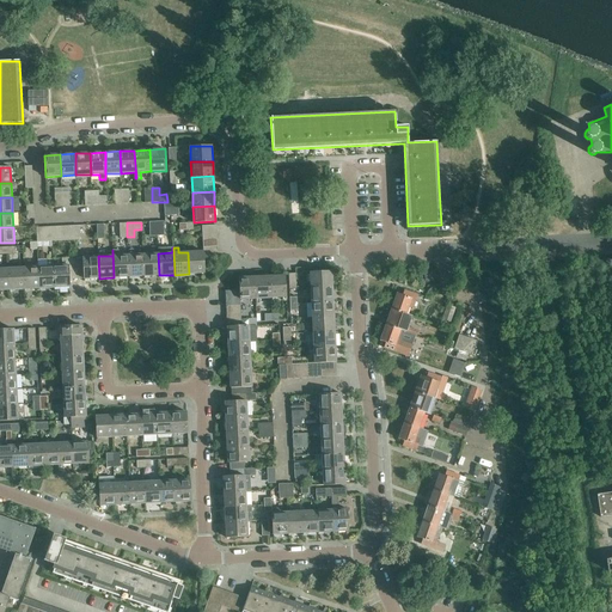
[(112,250),(114,277),(129,276),(128,250),(128,255),(118,255),(118,250),(112,250)]
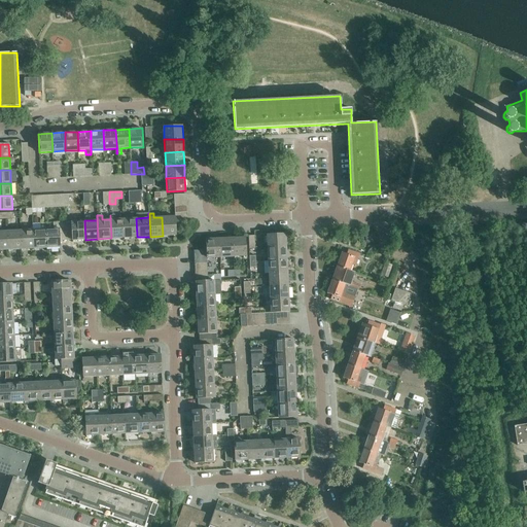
[(115,215),(110,215),(111,238),(124,238),(124,218),(115,219),(115,215)]
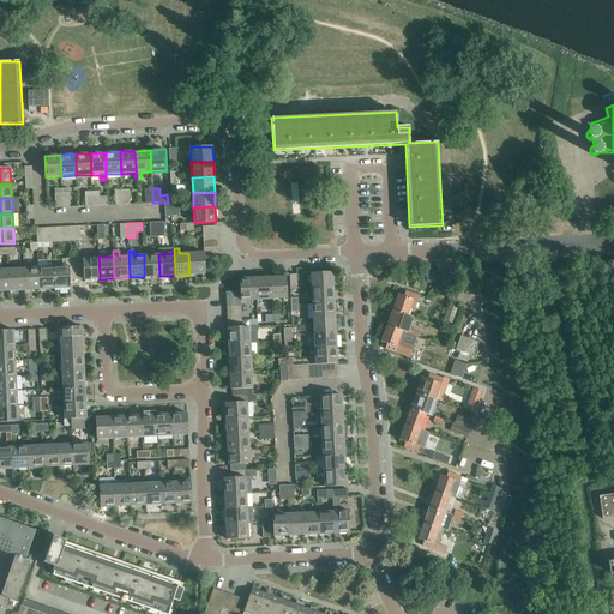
[(204,252),(188,253),(190,275),(205,274),(204,256),(204,252)]
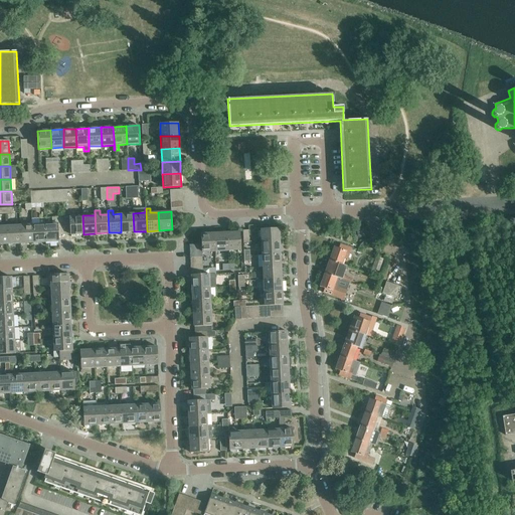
[(133,213),(121,213),(121,232),(134,231),(133,213)]
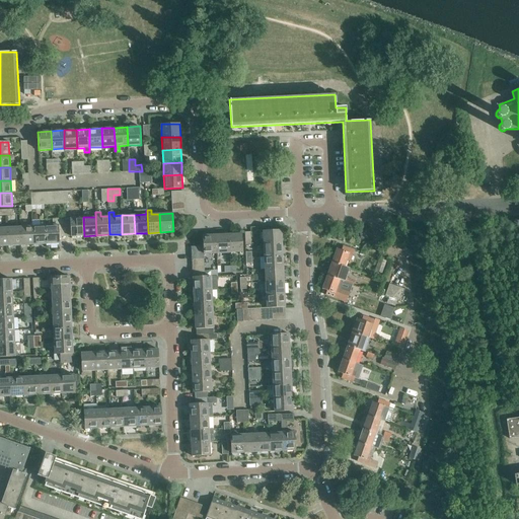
[(83,217),(64,218),(65,236),(71,235),(71,236),(84,236),(83,217)]
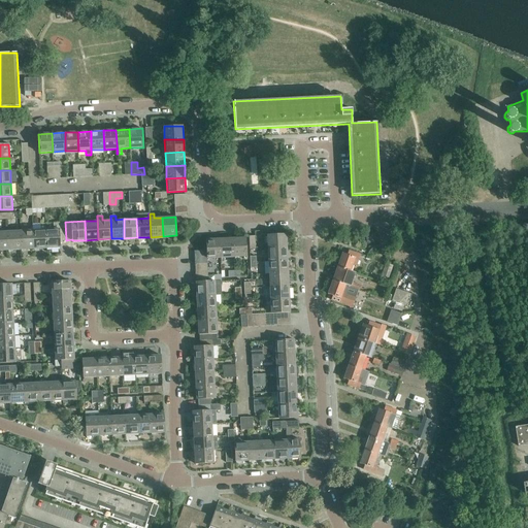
[(45,229),(46,248),(60,248),(60,240),(66,240),(65,222),(53,223),(54,229),(45,229)]
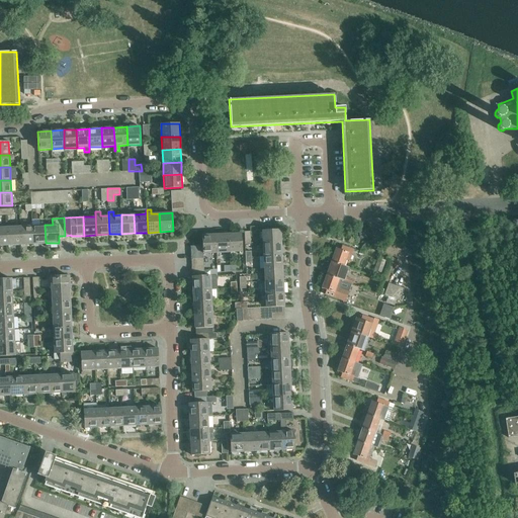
[(39,226),(32,226),(33,244),(46,243),(45,225),(45,220),(39,220),(39,226)]
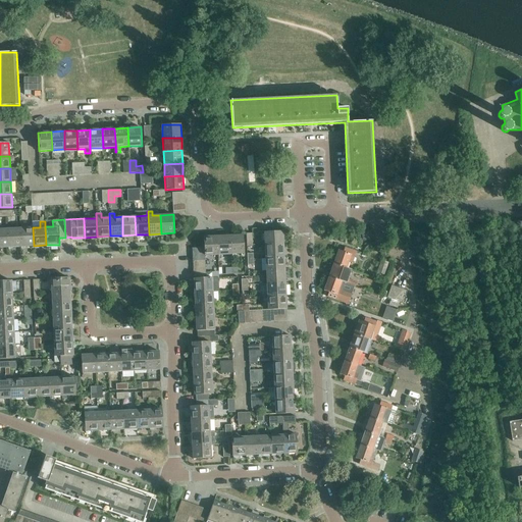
[(19,227),(7,228),(8,247),(20,247),(19,227)]
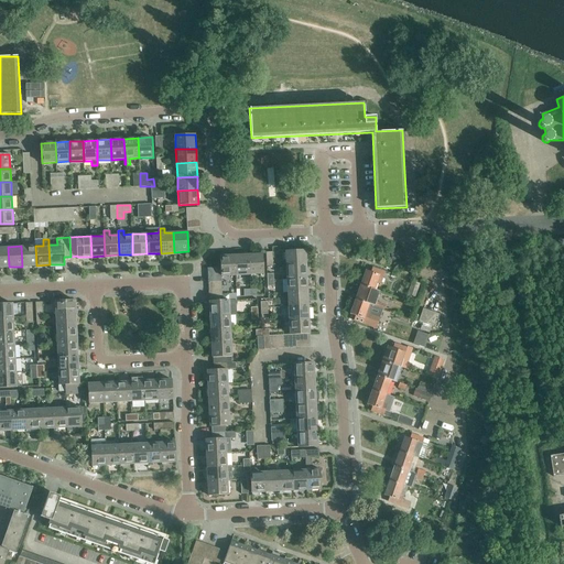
[(36,266),(35,246),(21,246),(22,267),(36,266)]
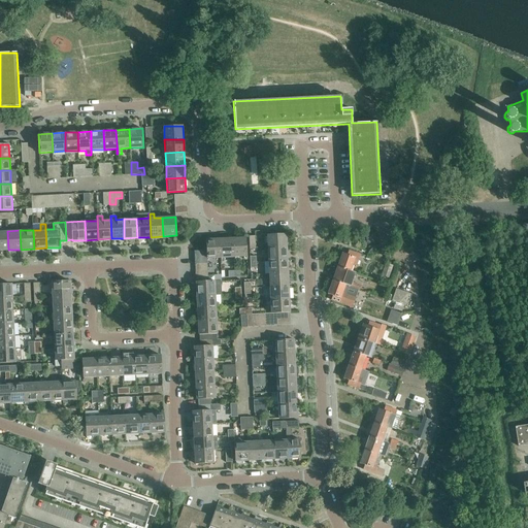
[(267,243),(268,249),(287,248),(286,234),(267,235),(267,236),(265,236),(265,243),(267,243)]
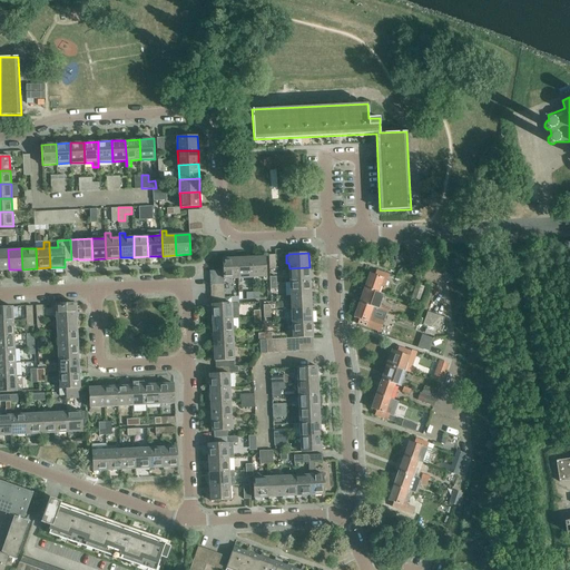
[(251,257),(237,258),(238,278),(252,277),(251,257)]
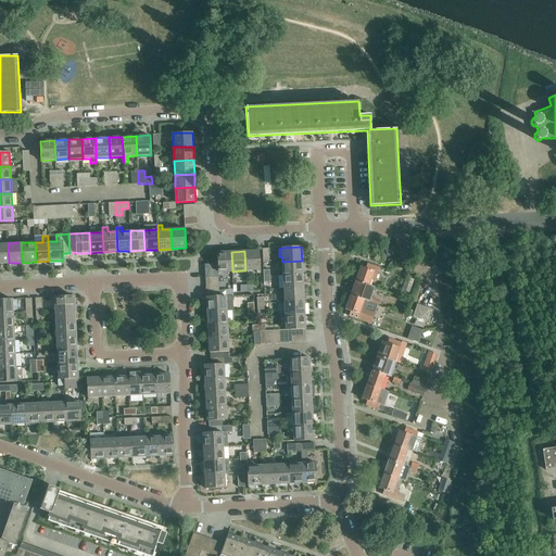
[(258,251),(244,251),(245,270),(260,270),(258,251)]
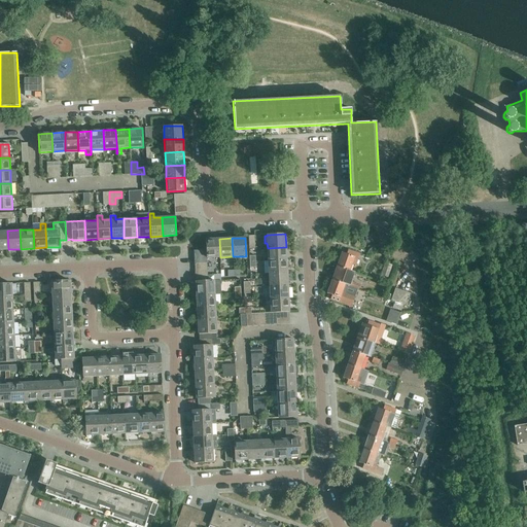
[(206,250),(206,256),(207,258),(220,257),(219,239),(206,240),(206,250)]
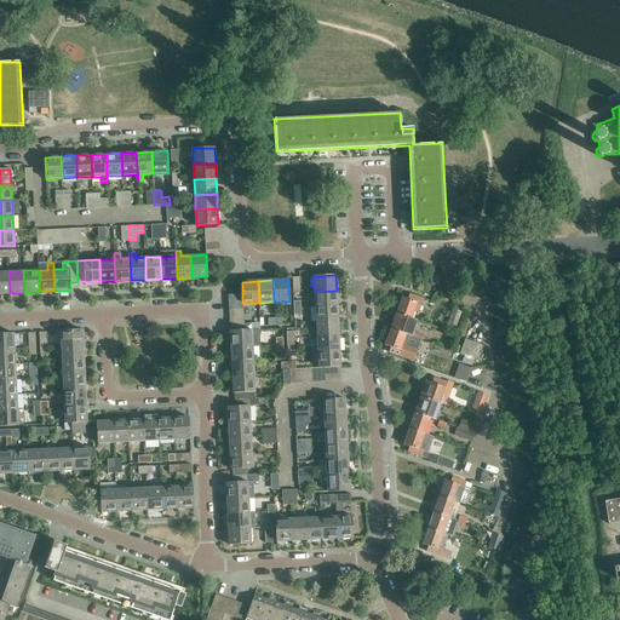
[(315,305),(337,304),(337,291),(315,292),(315,305)]
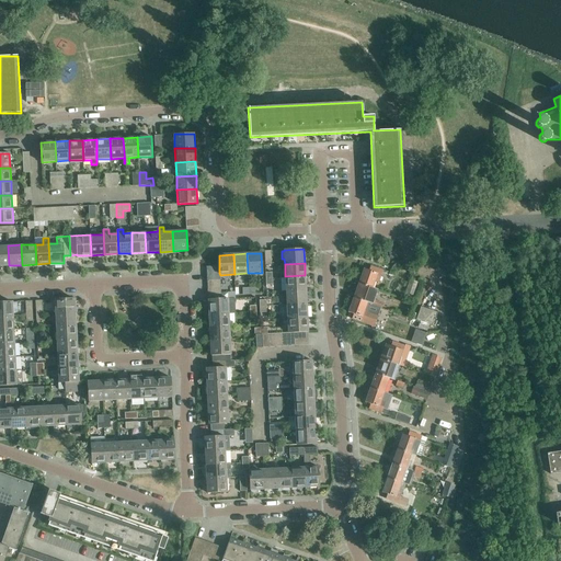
[(364,270),(358,283),(371,288),(375,281),(378,283),(382,271),(370,266),(368,271),(364,270)]
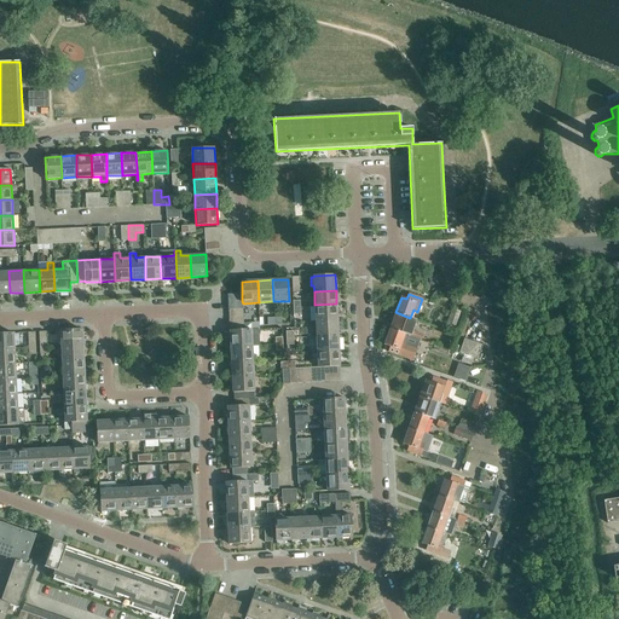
[(316,320),(337,319),(336,304),(314,305),(316,320)]
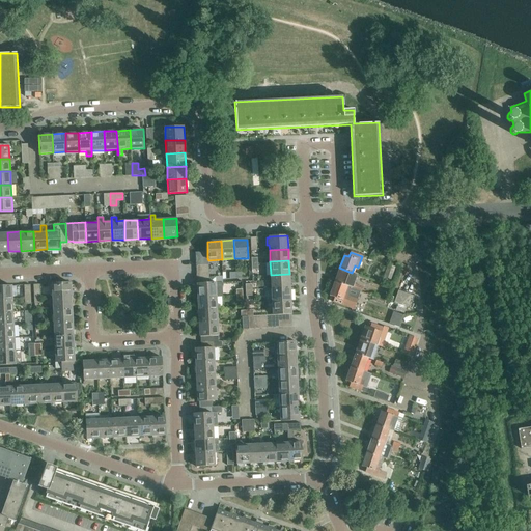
[(394,268),(389,266),(384,277),(391,280),(394,268)]
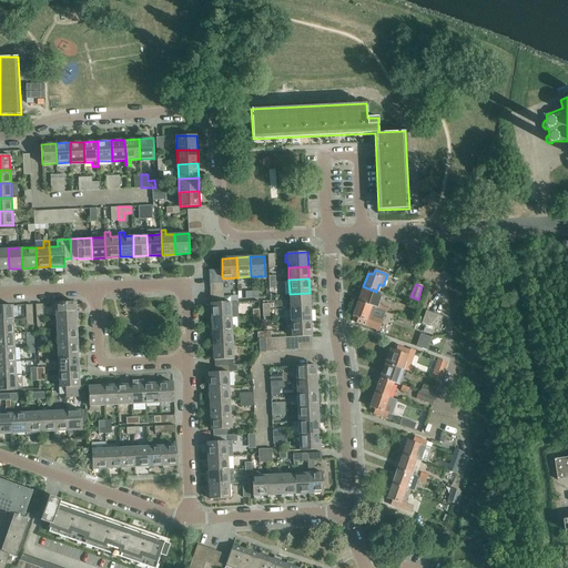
[(363,286),(357,301),(372,306),(386,312),(388,306),(378,303),(382,293),(376,292),(363,286)]
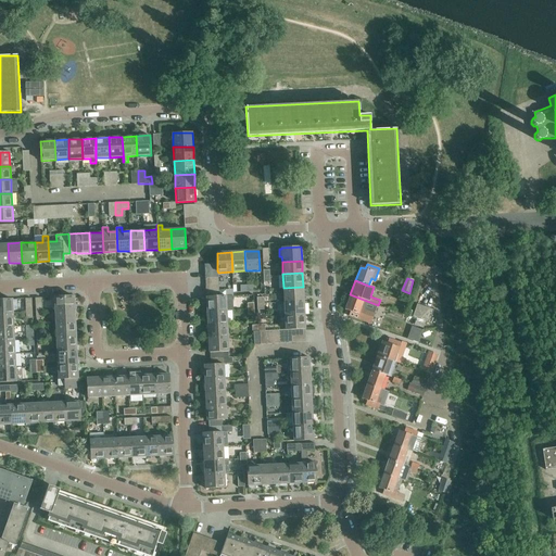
[(285,301),(304,300),(303,287),(283,288),(285,301)]
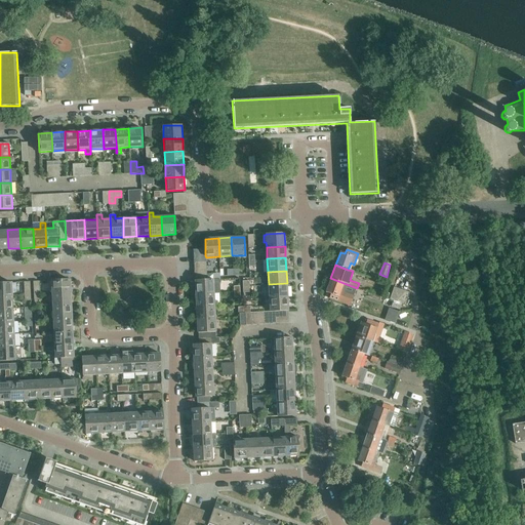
[(329,298),(340,303),(345,291),(340,290),(344,283),(330,278),(325,292),(330,294),(329,298)]
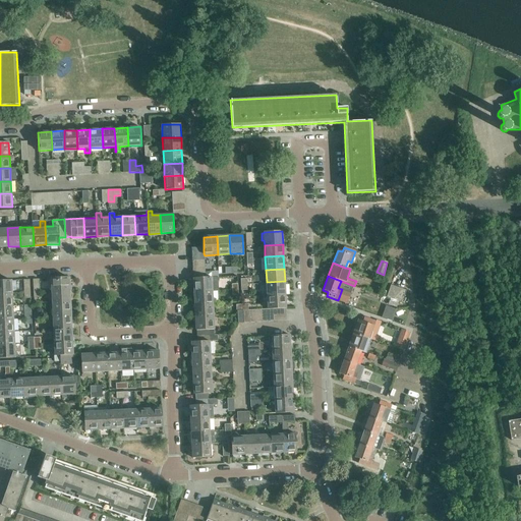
[(51,291),(69,290),(69,277),(51,278),(51,291)]
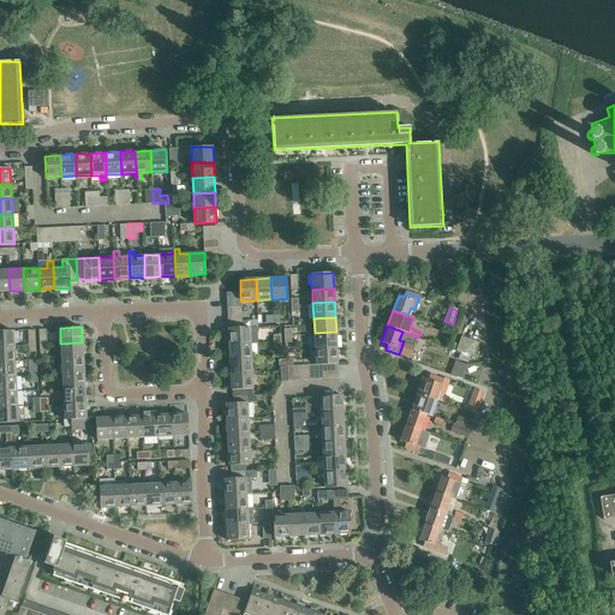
[(228,329),(228,344),(251,342),(250,328),(243,328),(228,329)]
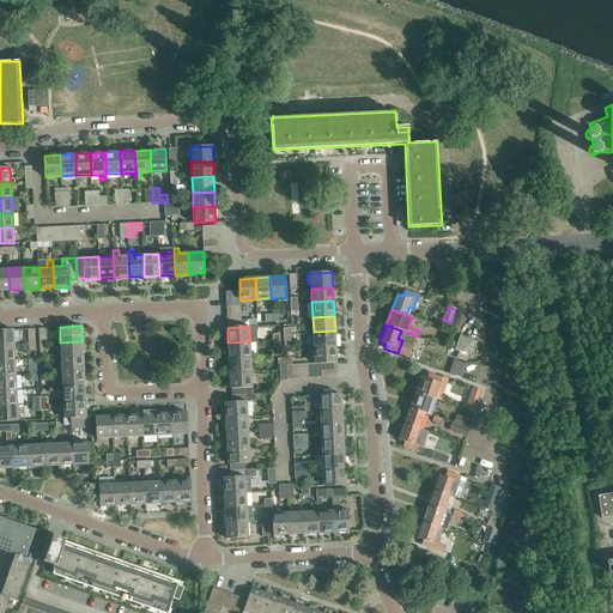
[(13,329),(0,329),(0,345),(14,345),(13,329)]
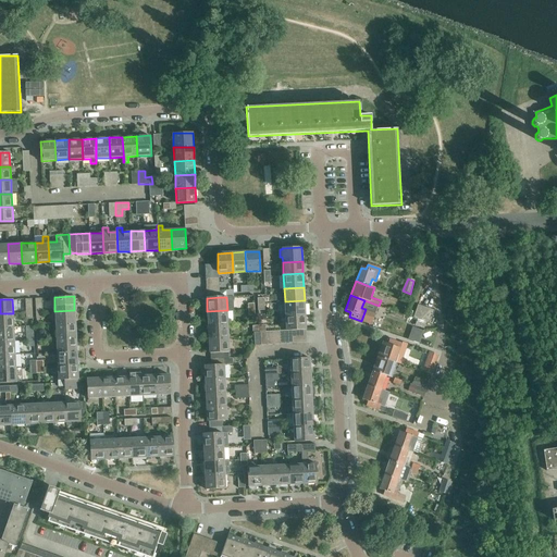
[(285,316),(305,314),(305,300),(285,301),(285,316)]
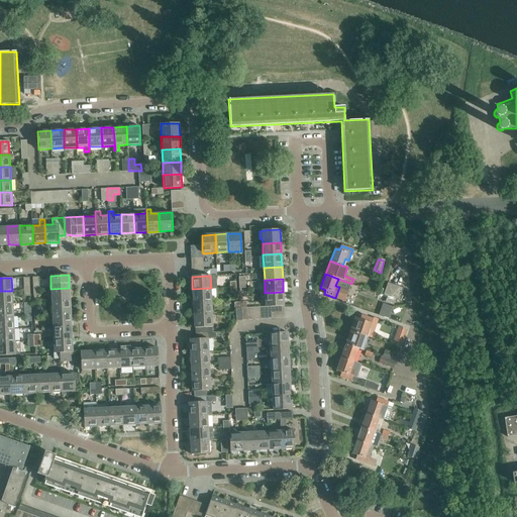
[(403,289),(388,283),(384,295),(387,296),(385,302),(394,305),(396,299),(399,300),(403,289)]
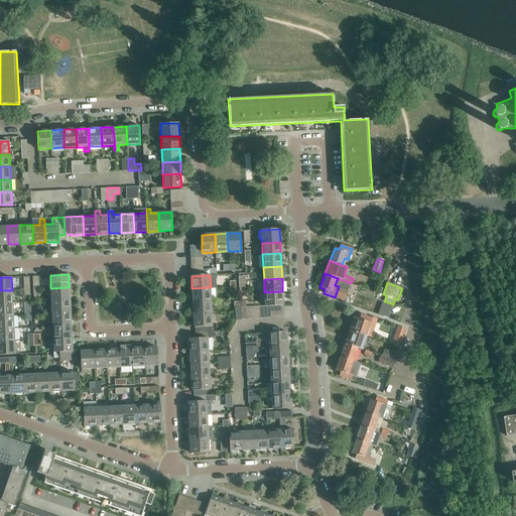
[(51,301),(70,300),(69,287),(50,288),(51,301)]
